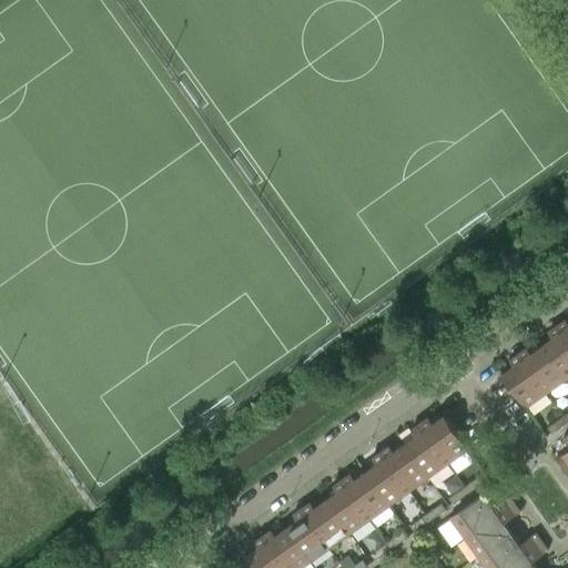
[(567,322),(566,318),(557,325),(567,340),(567,322)]
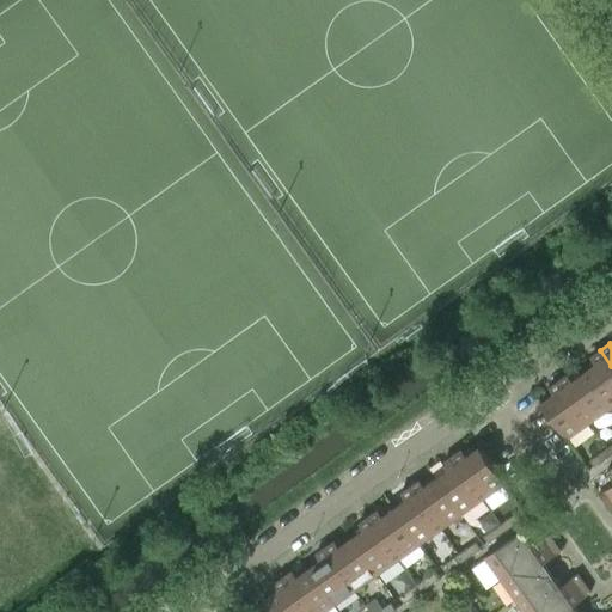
[(611,405),(611,366),(600,350),(591,356),(595,363),(583,372),(610,408),(611,405)]
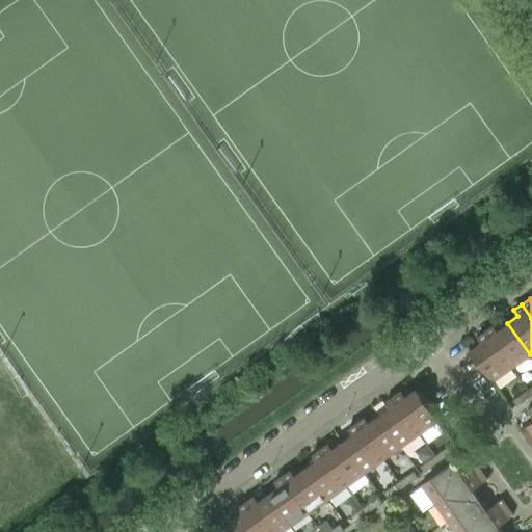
[(530,354),(507,323),(497,330),(494,324),(485,330),(511,368),(530,354)]
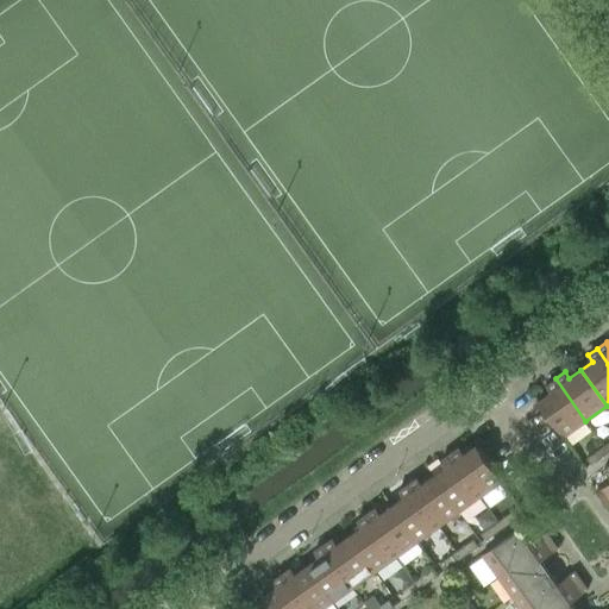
[(585,421),(556,378),(546,384),(551,391),(538,401),(564,437),(585,421)]
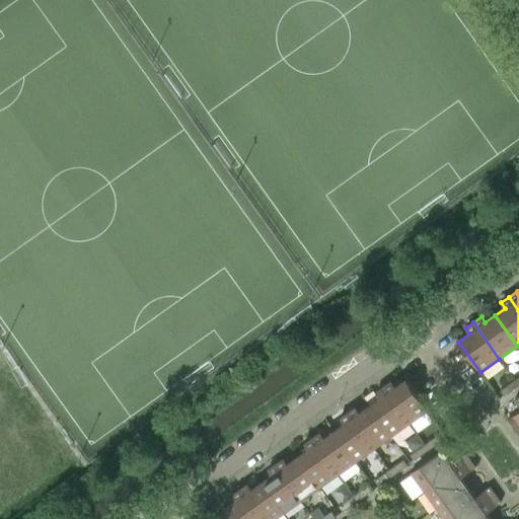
[(391,381),(383,386),(410,423),(428,410),(405,379),(395,386),(391,381)]
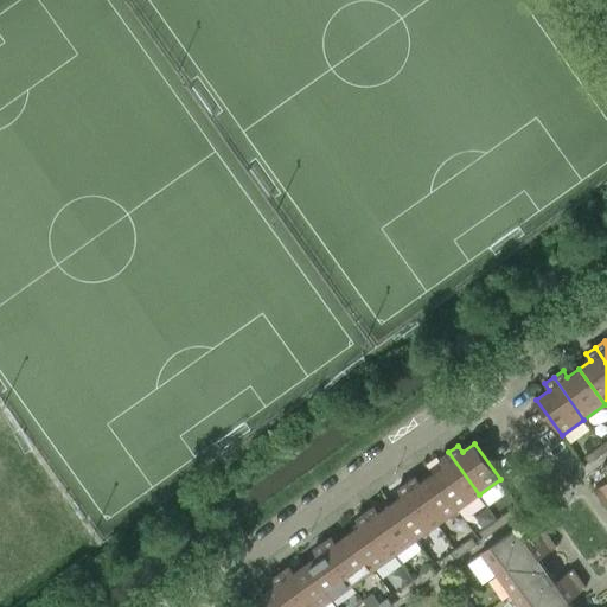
[(606,451),(601,445),(585,457),(589,462),(606,451)]
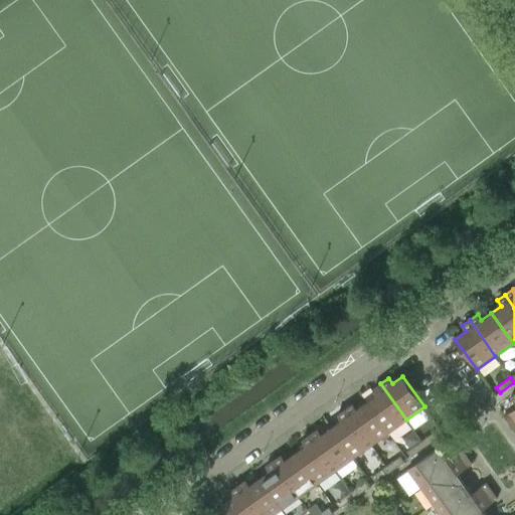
[(376,394),(366,401),(388,433),(406,419),(380,383),(372,389),(376,394)]
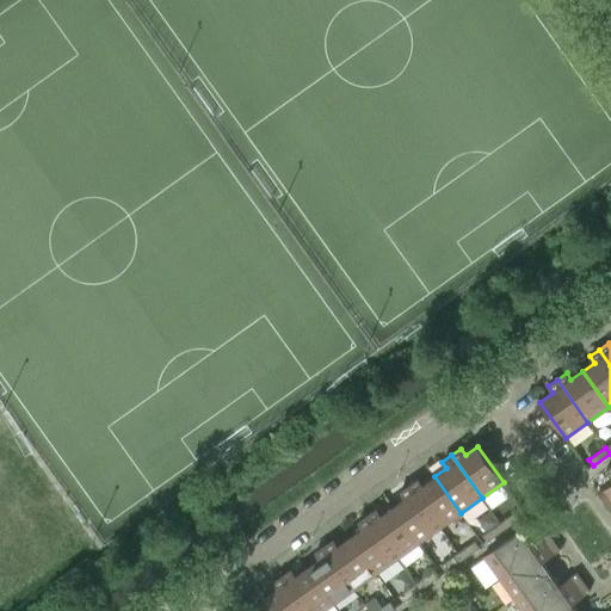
[(604,504),(610,498),(610,464),(606,469),(610,475),(610,483),(597,494),(604,504)]
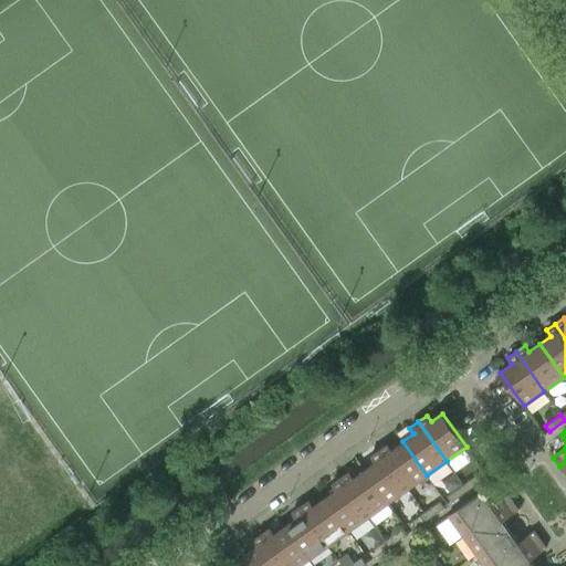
[(427,475),(402,441),(392,449),(388,443),(379,449),(407,489),(427,475)]
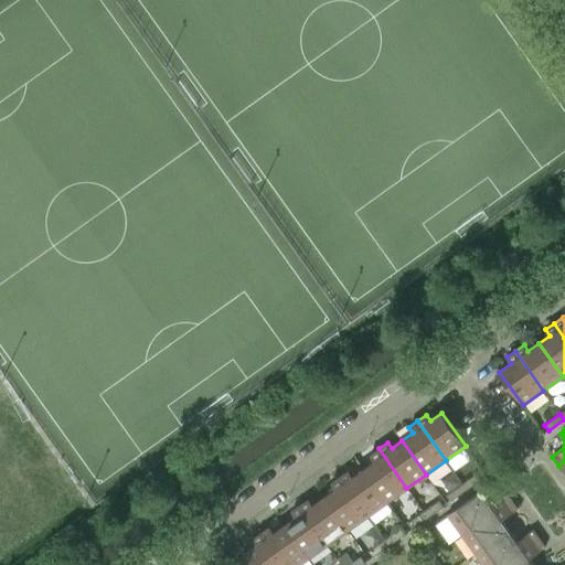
[(374,460),(363,468),(387,502),(406,488),(379,448),(370,455),(374,460)]
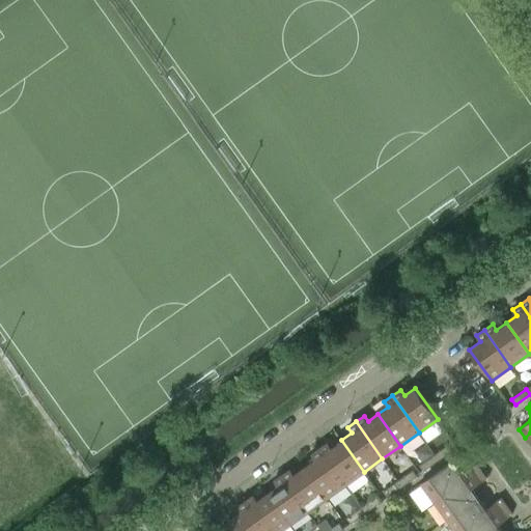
[(364,472),(341,440),(331,447),(327,442),(319,448),(345,484),(364,472)]
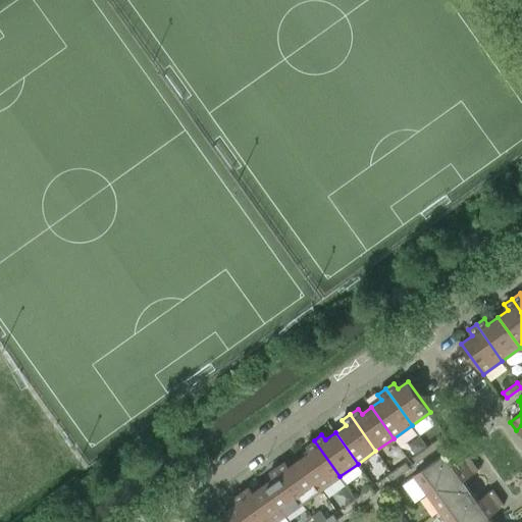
[(441,436),(427,447),(431,453),(446,441),(441,436)]
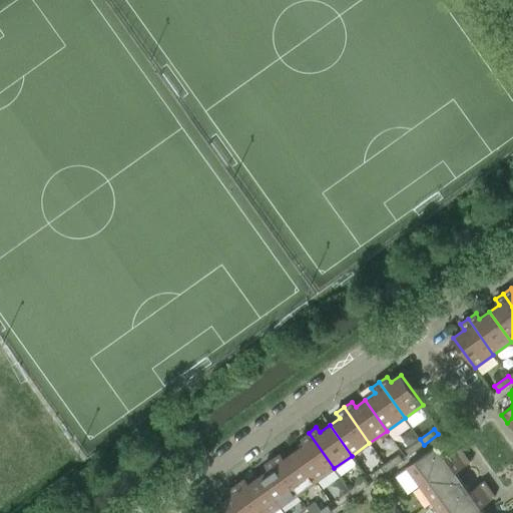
[(406,435),(405,441),(409,446),(418,440),(412,430),(406,435)]
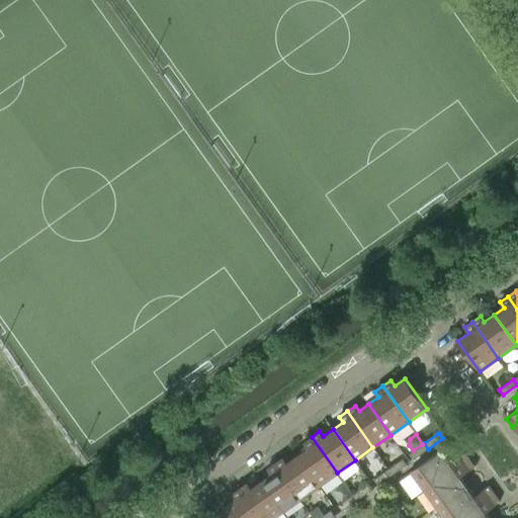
[(337,472),(312,437),(304,442),(308,448),(297,455),(319,486),(337,472)]
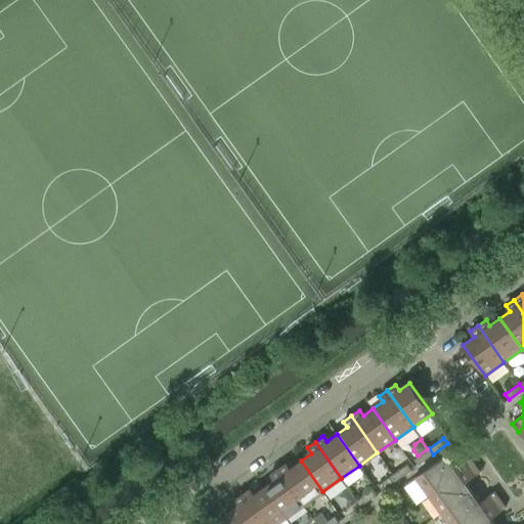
[(413,459),(418,465),(433,454),(429,448),(427,449),(418,455),(413,459)]
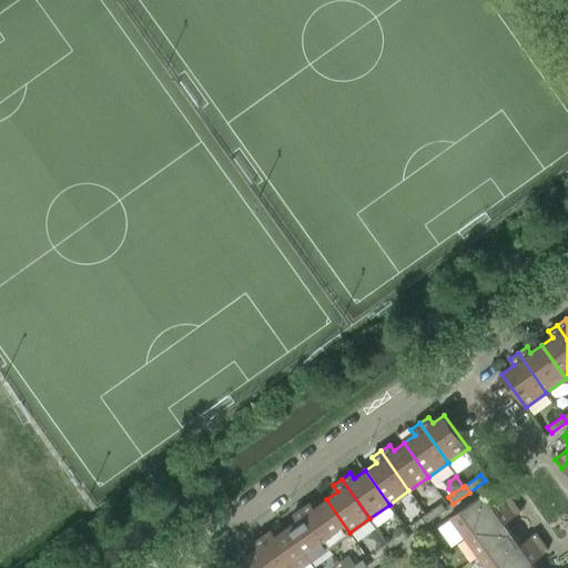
[(492,505),(483,493),(449,517),(464,537),(515,501),(508,493),(492,505)]
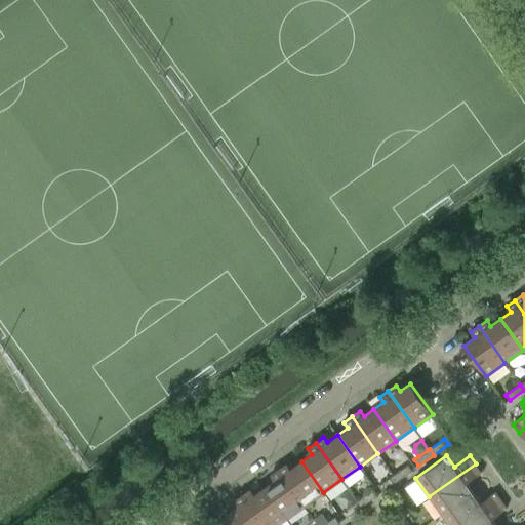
[(286,463),(279,469),(305,506),(323,492),(301,461),(290,469),(286,463)]
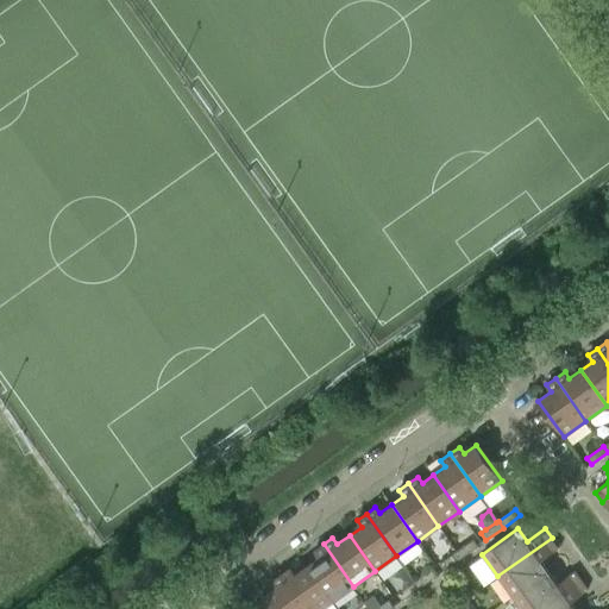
[(552,538),(497,576),(513,597),(548,571),(540,560),(558,547),(552,538)]
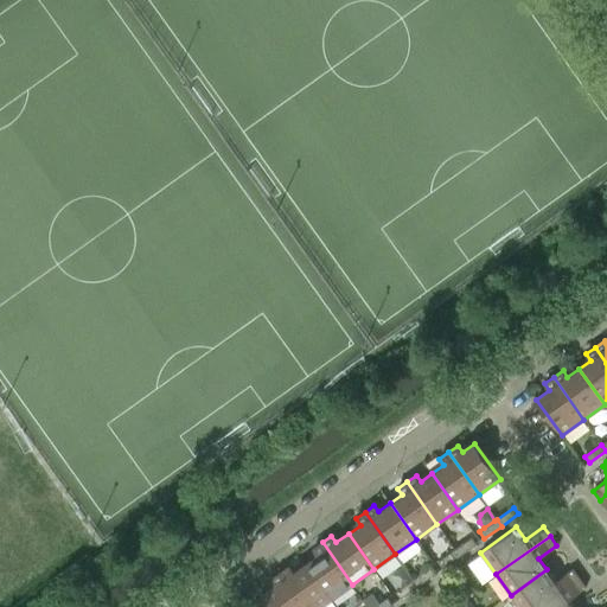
[(472,537),(454,549),(459,556),(477,543),(472,537)]
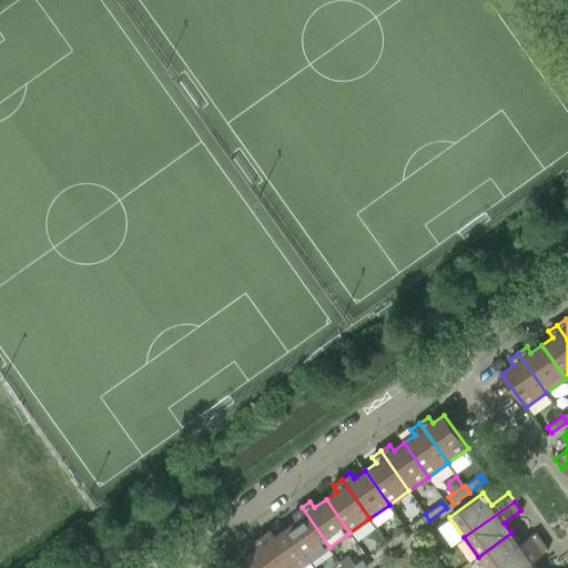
[(297,519),(286,527),(311,561),(330,547),(302,507),(293,514),(297,519)]
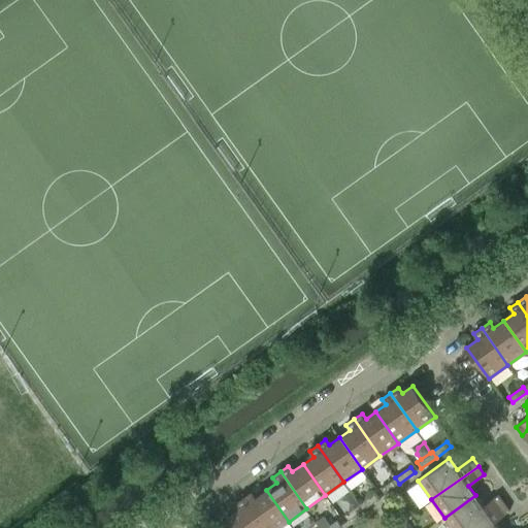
[(381,488),(385,494),(399,484),(395,477),(381,488)]
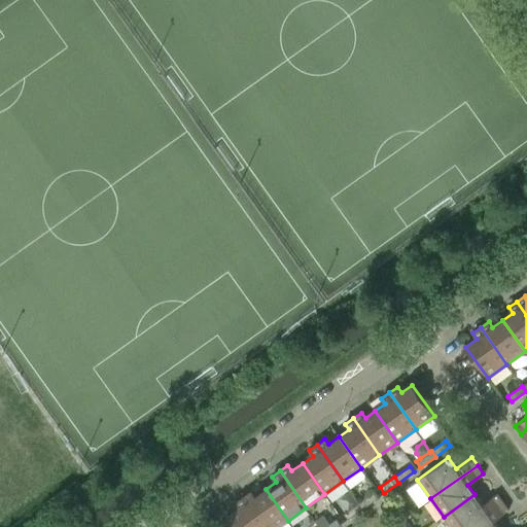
[(251,491),(243,496),(265,526),(278,526),(288,521),(266,489),(255,496),(251,491)]
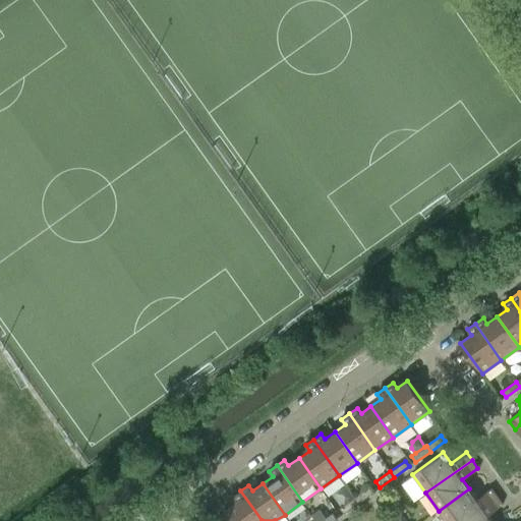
[(368,486),(354,497),(358,503),(372,493),(368,486)]
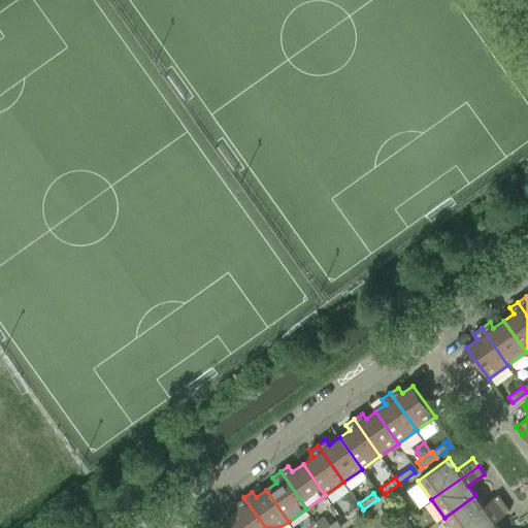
[(483,505),(475,495),(444,518),(451,527),(467,527),(504,502),(498,494),(483,505)]
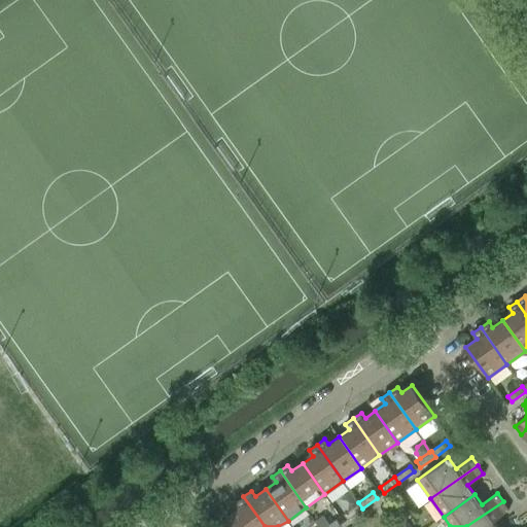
[(239,508),(229,516),(236,526),(265,526),(243,496),(236,502),(239,508)]
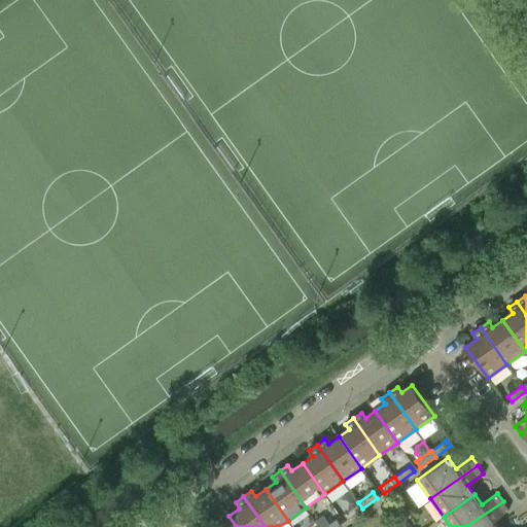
[(386,501),(379,506),(385,516),(392,511),(386,501)]
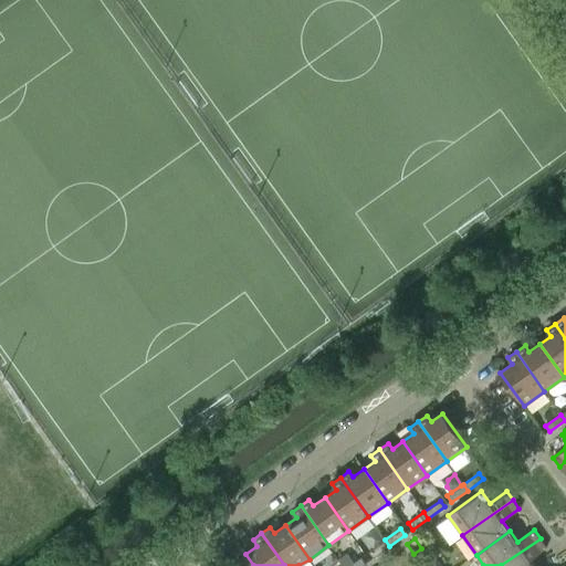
[(534,565),(530,559),(546,547),(541,538),(501,565),(534,565)]
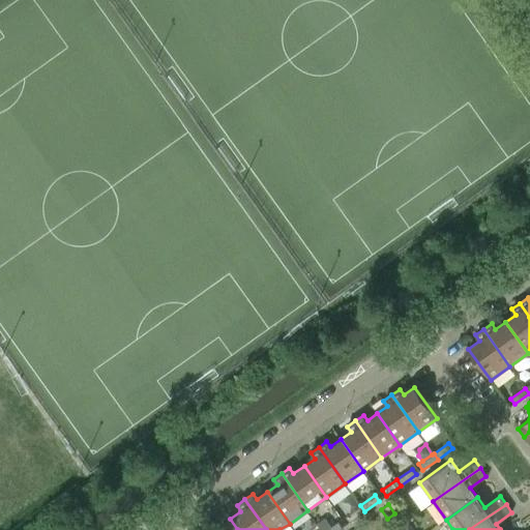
[(346,517),(350,522),(364,511),(360,505),(346,517)]
